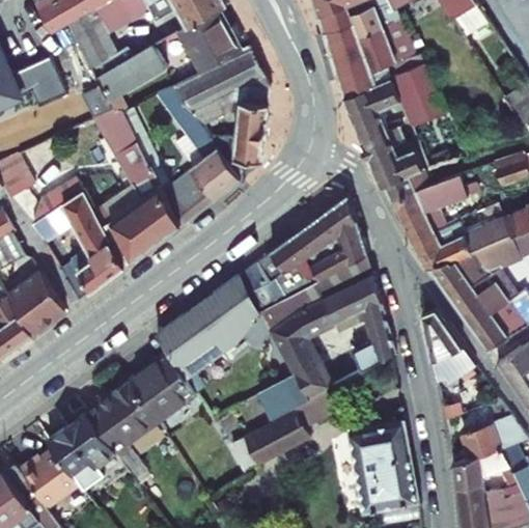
[(51,0),(37,8),(38,10),(51,34),(70,23),(108,0),(51,0)]
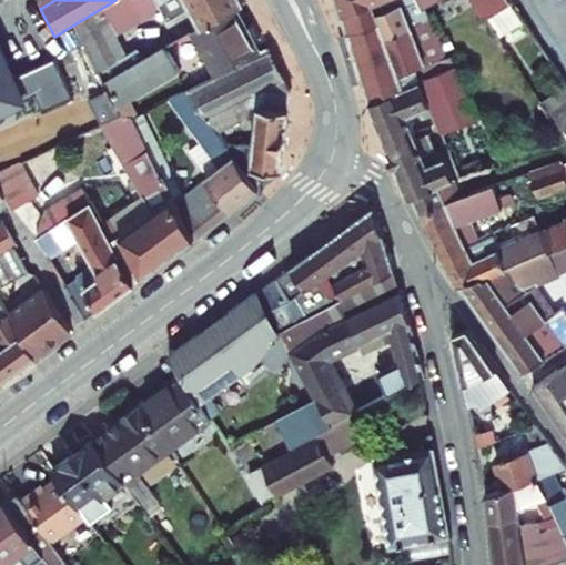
[(115,0),(74,24),(83,44),(110,29),(115,38),(160,12),(158,7),(152,9),(147,1),(149,0),(115,0)]
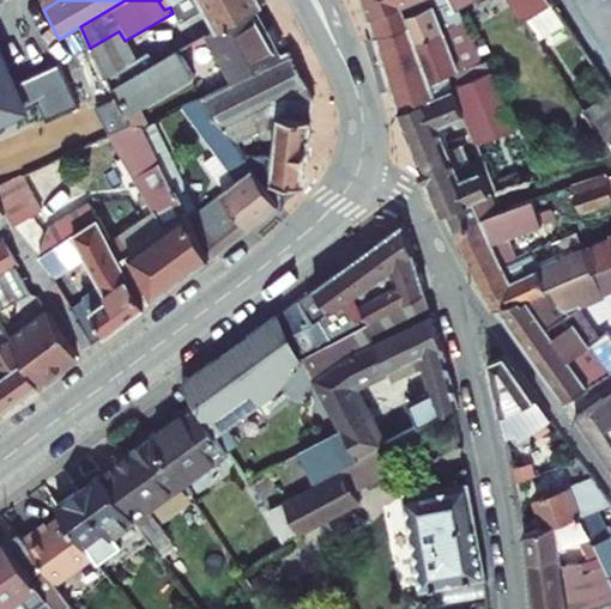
[(180,24),(206,10),(223,0),(161,0),(158,1),(164,10),(170,7),(180,24)]
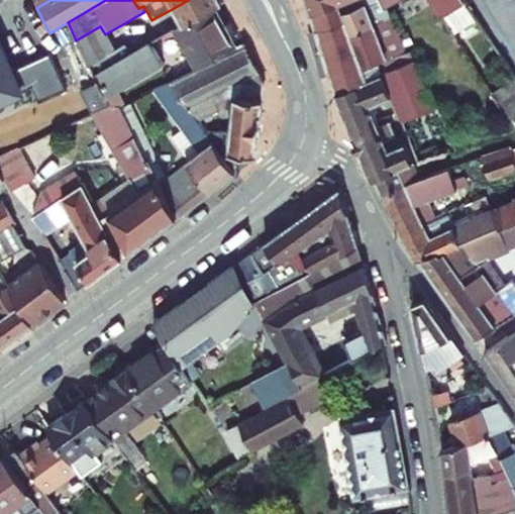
[(188,0),(174,8),(183,25),(212,8),(220,3),(218,0),(188,0)]
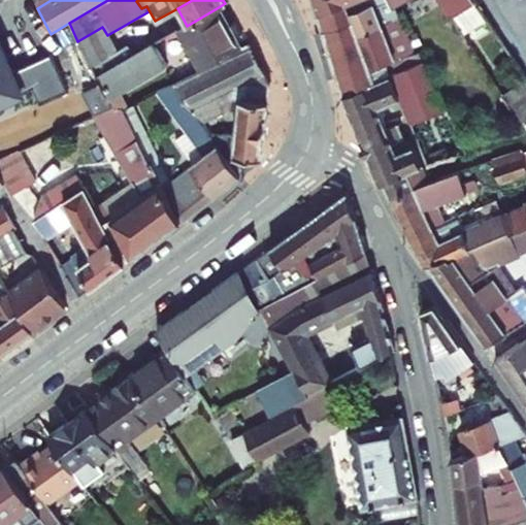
[(311,0),(317,15),(341,5),(348,18),(372,7),(374,11),(391,4),(388,0),(311,0)]
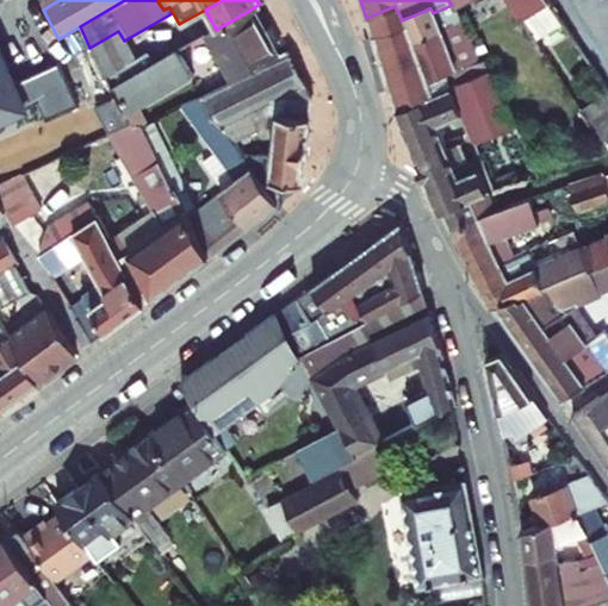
[(562,24),(545,0),(508,0),(535,42),(562,24)]
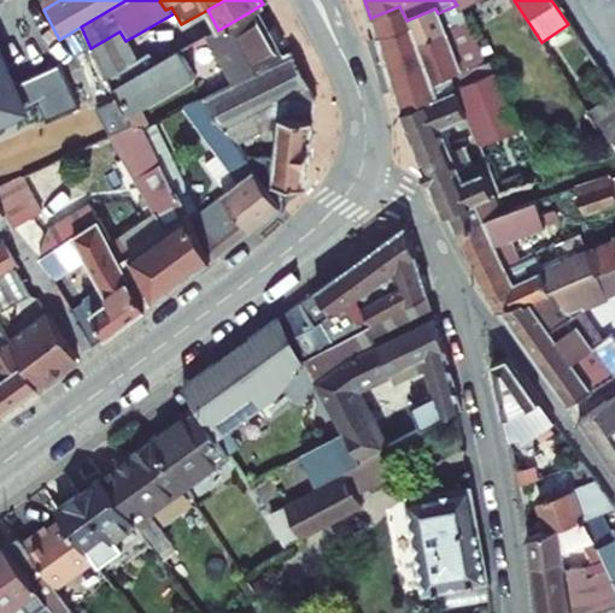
[(370,18),(376,40),(408,28),(416,45),(445,33),(456,28),(466,23),(458,9),(457,5),(438,13),(435,9),(406,21),(399,6),(370,18)]
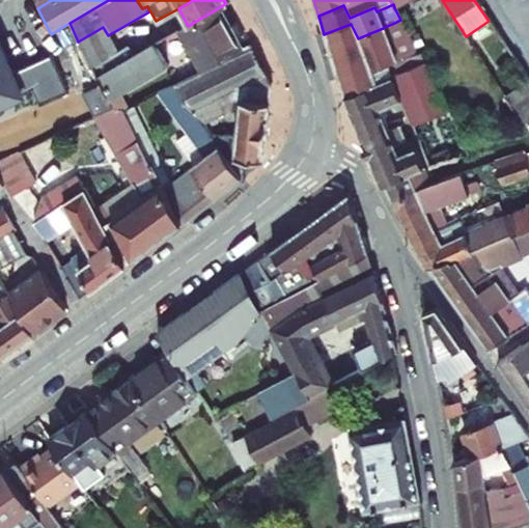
[(179,30),(201,72),(242,51),(218,8),(188,26),(179,30)]
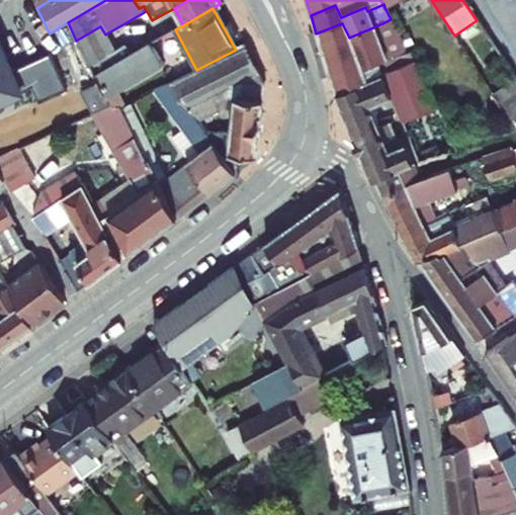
[(382,23),(397,58),(405,55),(391,19),(382,23)]
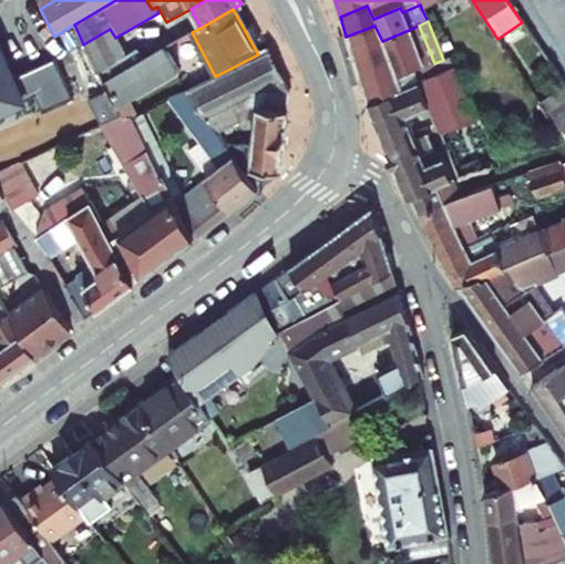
[(375,26),(346,37),(356,69),(368,106),(417,84),(427,109),(438,134),(479,119),(470,98),(465,99),(449,58),(443,60),(434,63),(419,26),(409,30),(382,41),(375,26)]
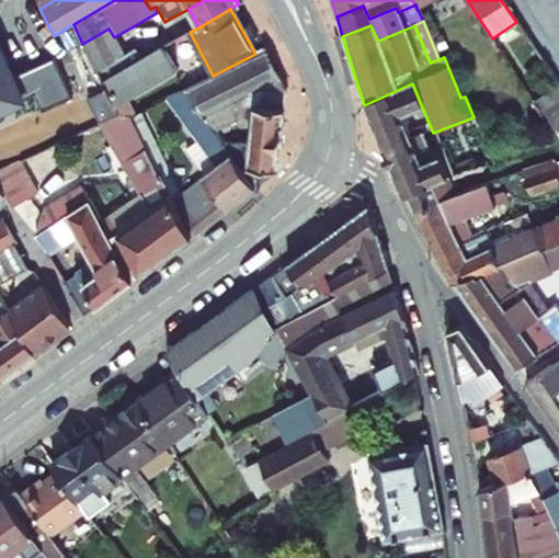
[(82,44),(90,57),(116,42),(114,37),(109,29),(82,44)]
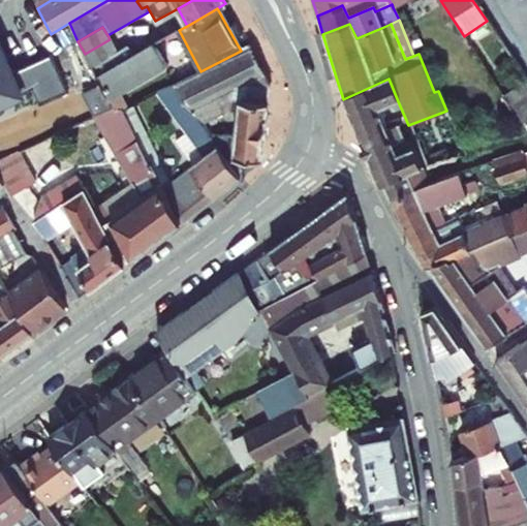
[(87,59),(91,67),(117,52),(110,39),(85,54),(87,59)]
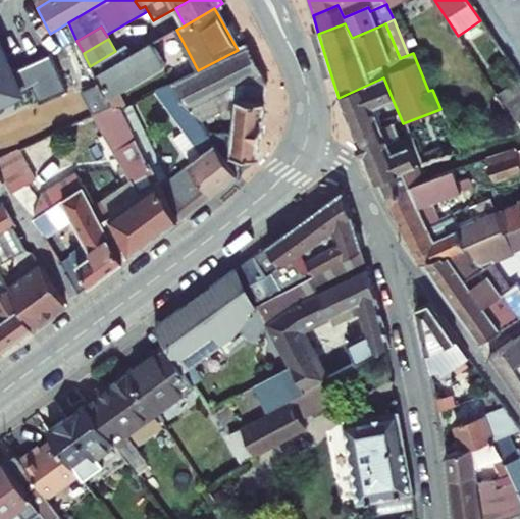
[(115,51),(90,66),(106,100),(116,94),(163,66),(150,45),(131,55),(125,46),(115,51)]
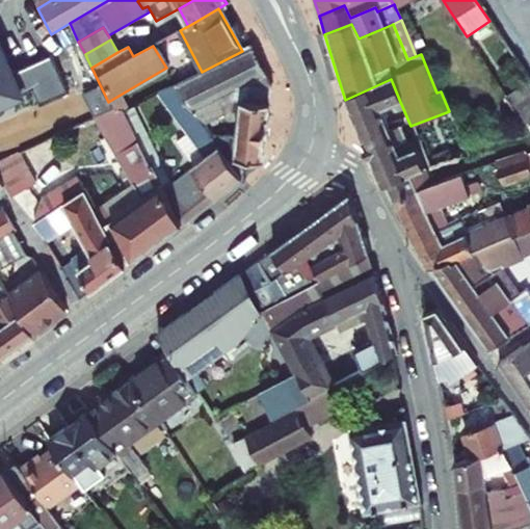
[(238,137),(211,137),(241,180),(264,162),(270,86),(250,46),(242,51),(202,72),(203,74),(173,87),(182,101),(183,100),(195,117),(202,125),(223,114),(217,100),(233,93),(232,103),(241,104),(240,113),(238,137)]
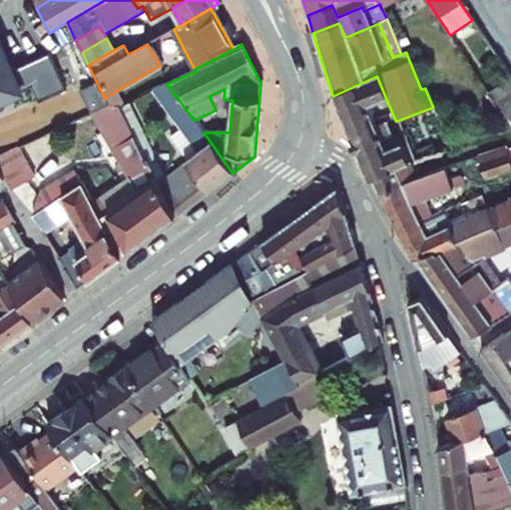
[(10,72),(0,45),(0,110),(3,109),(0,103),(0,101),(31,87),(38,102),(65,90),(47,54),(10,72)]
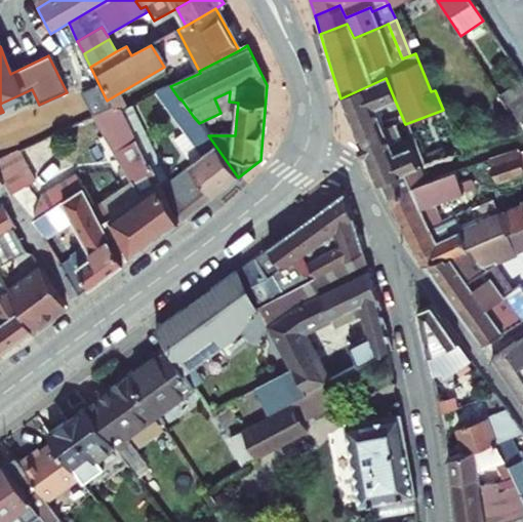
[(395,101),(386,78),(340,98),(375,185),(380,183),(388,198),(425,184),(408,142),(402,144),(394,126),(384,129),(375,109),(395,101)]
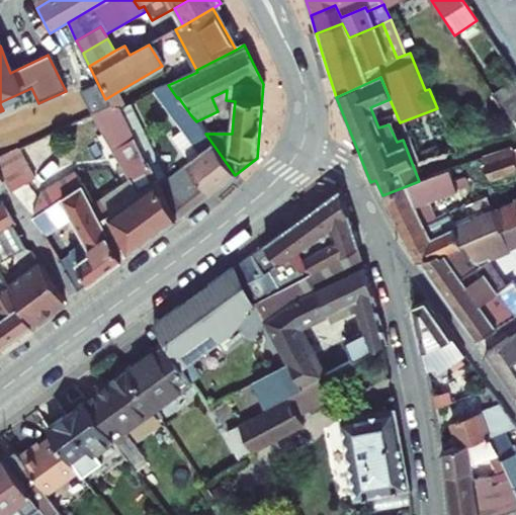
[(515,81),(493,96),(510,123),(515,118),(515,81)]
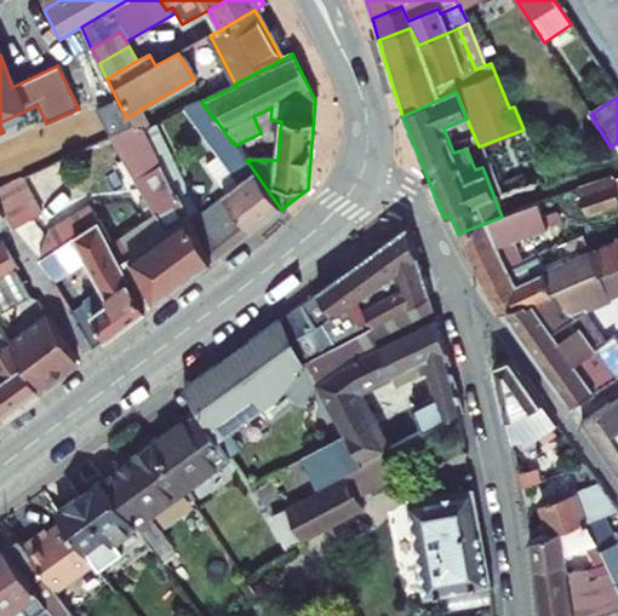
[(199,216),(192,222),(210,264),(281,209),(246,160),(235,145),(228,137),(213,116),(212,117),(201,102),(183,110),(218,157),(204,166),(227,195),(199,216)]
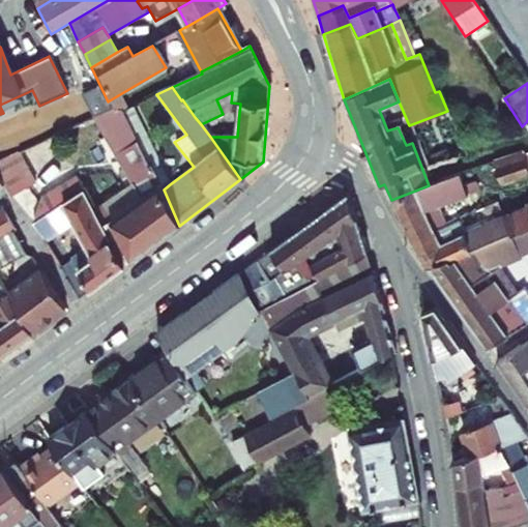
[(216,99),(223,114),(230,112),(239,113),(240,104),(231,103),(232,92),(216,99)]
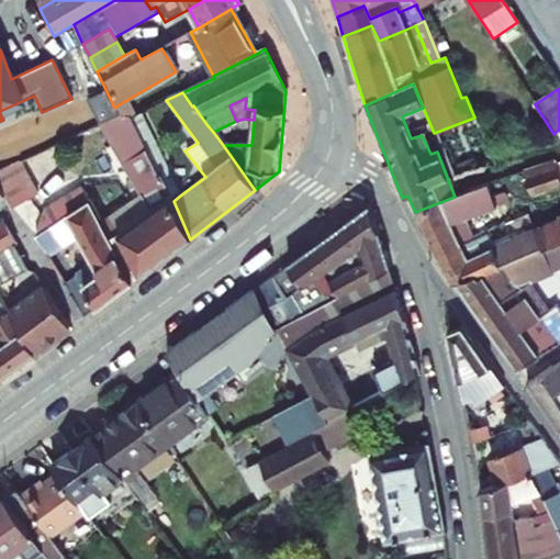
[(130,120),(134,116),(125,101),(114,108),(120,116),(121,121),(127,116),(130,120)]
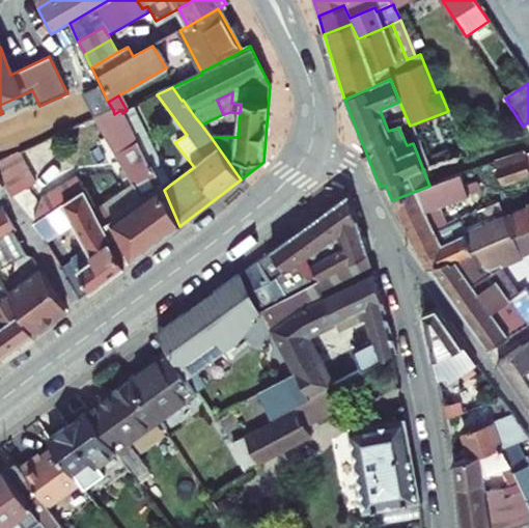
[(164,190),(170,185),(132,107),(127,110),(122,113),(137,142),(151,170),(152,169),(164,190)]
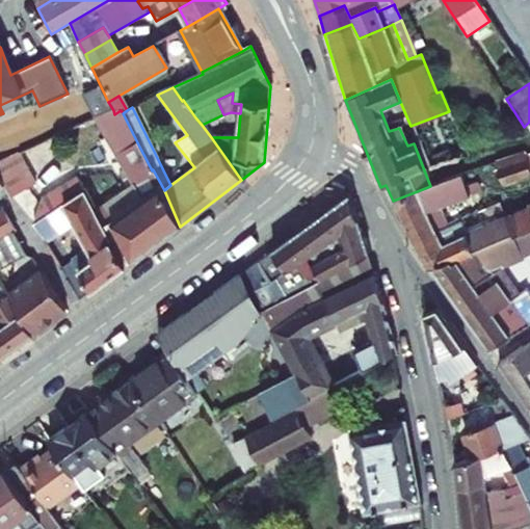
[(108,112),(93,120),(133,186),(141,201),(128,211),(148,250),(180,227),(164,190),(153,169),(152,170),(137,142),(123,113),(121,110),(114,114),(113,110),(108,112)]
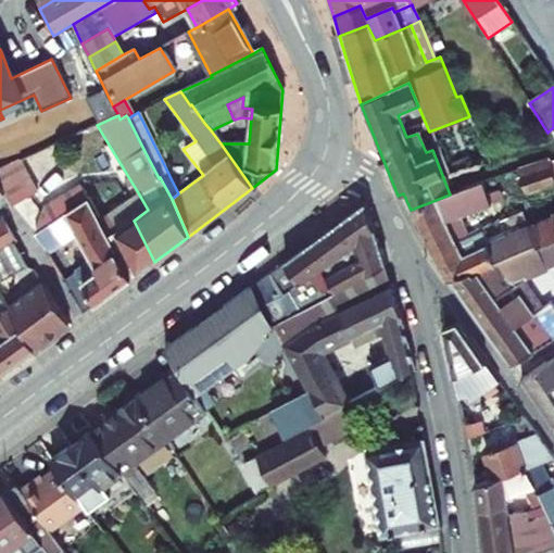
[(0,188),(3,193),(10,206),(36,192),(19,160),(0,167),(0,188)]
